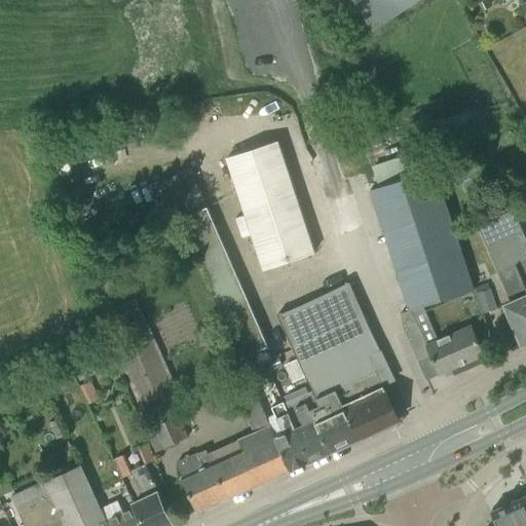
[(351,0),(373,31),(417,0),(351,0)]
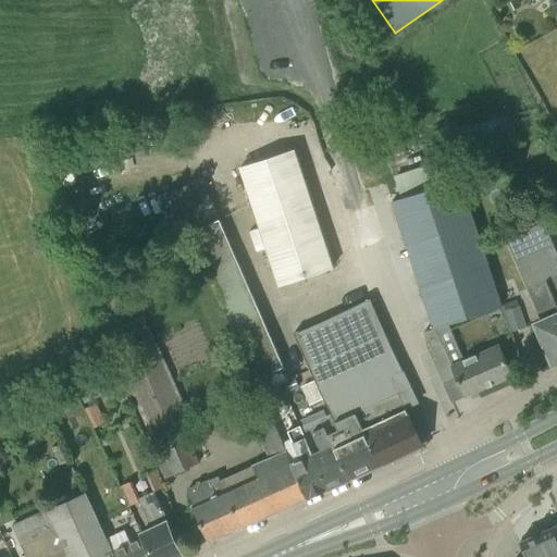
[(515,0),(514,0),(505,5),(509,12),(519,7),(515,0)]
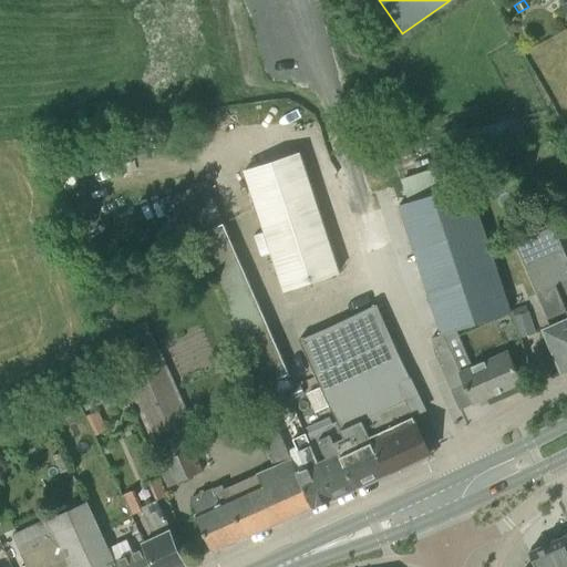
[(477,105),(464,109),(467,123),(482,120),(477,105)]
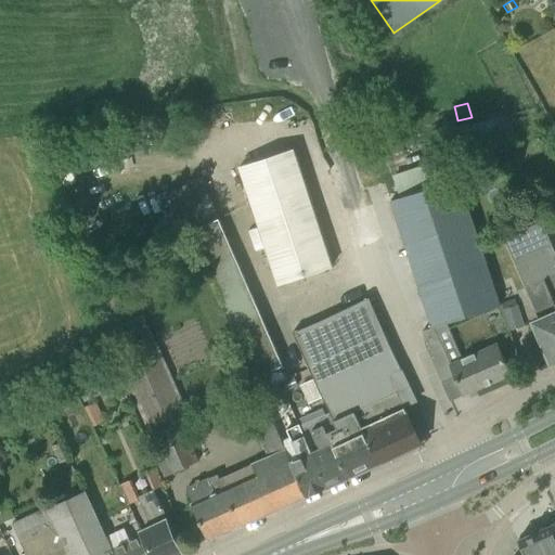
[(240,167),(278,284),(332,266),(293,149),(240,167)]
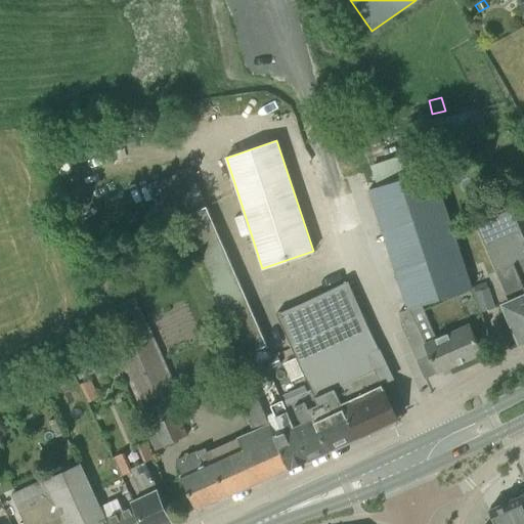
[(472,289),(437,180),(433,168),(368,189),(401,290),(407,309),(409,309),(472,289)]
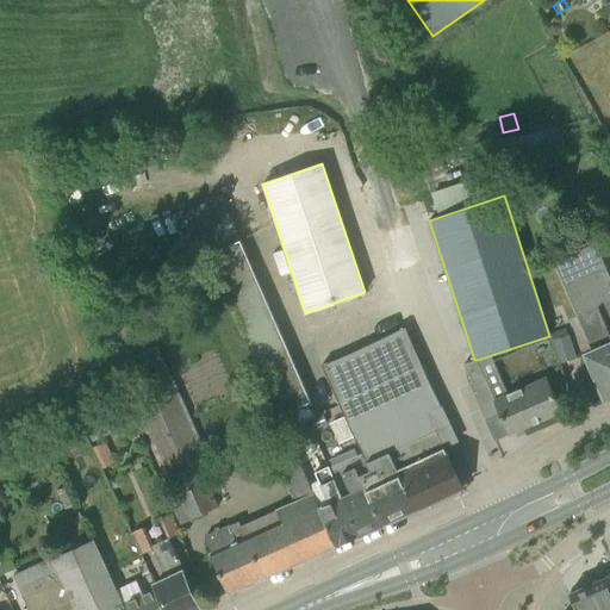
[(311,403),(240,242),(212,253),(279,415),(311,403)]
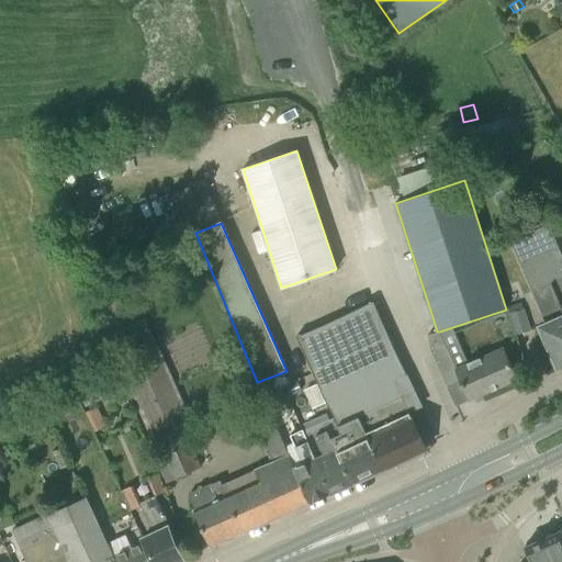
[(534,291),(551,283),(561,308),(561,261),(546,225),(510,240),(534,291)]
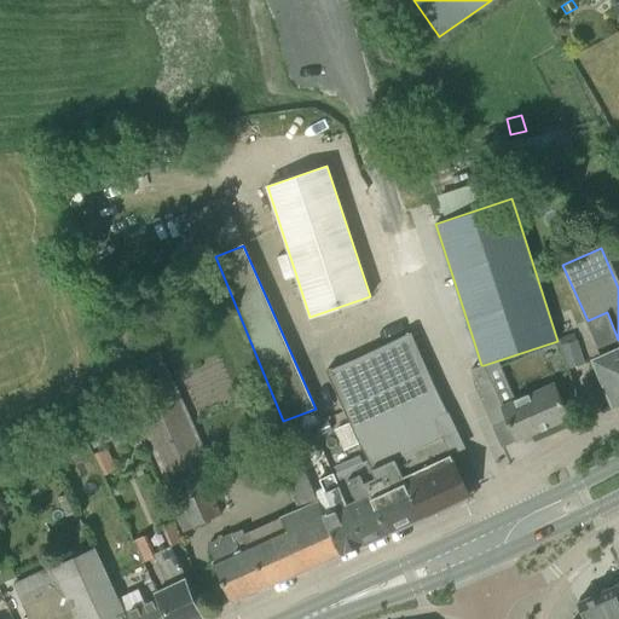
[(588,320),(603,357),(595,360),(614,404),(618,401),(618,403),(618,340),(607,312),(588,320)]
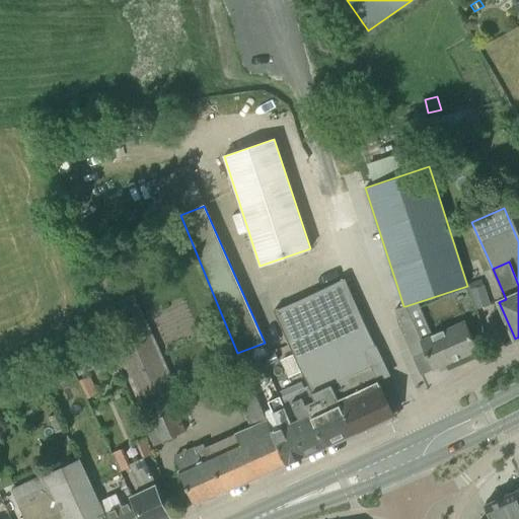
[(346,277),(274,309),(323,418),(323,417),(335,441),(393,415),(371,367),(376,364),(368,347),(376,343),(368,327),(346,277)]
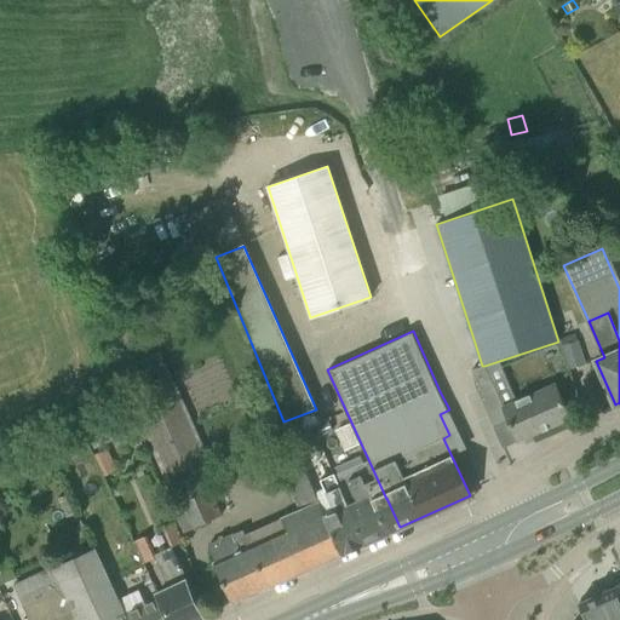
[(584,365),(575,333),(561,338),(570,368),(584,365)]
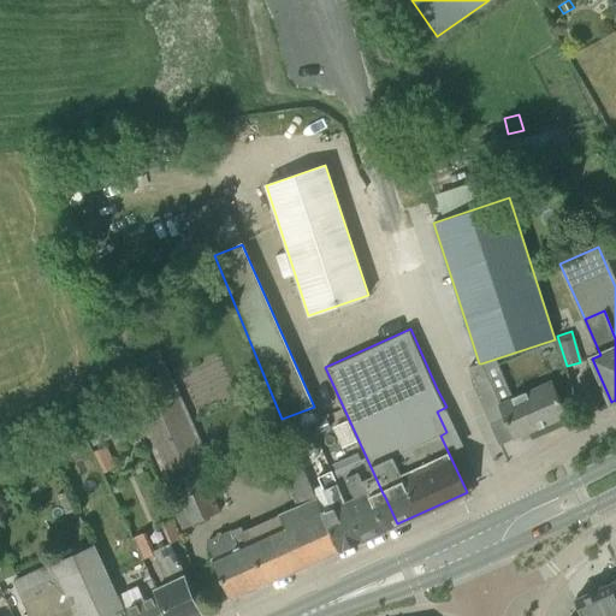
[(178,513),(184,528),(219,511),(200,469),(211,465),(159,350),(117,368),(170,484),(172,483),(184,510),(178,513)]
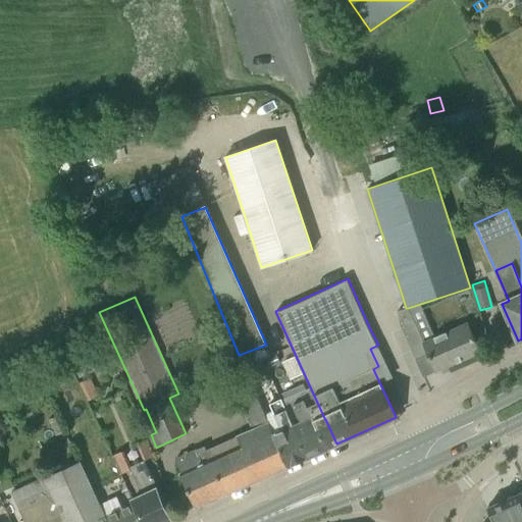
[(406,308),(397,311),(400,325),(415,359),(427,354),(435,372),(481,352),(472,333),(467,322),(434,335),(423,341),(414,320),(409,308),(406,308)]
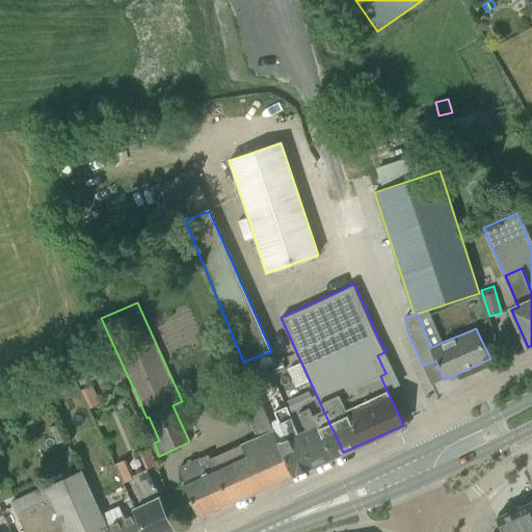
[(491,328),(485,331),(494,350),(498,348),(491,328)]
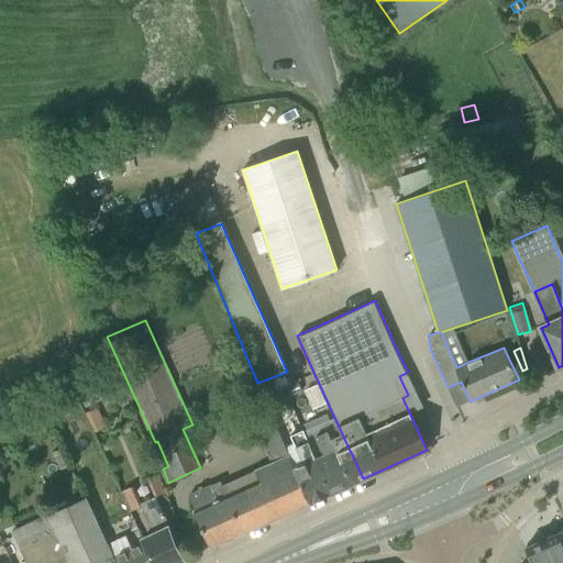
[(103,377),(76,390),(85,410),(113,397),(103,377)]
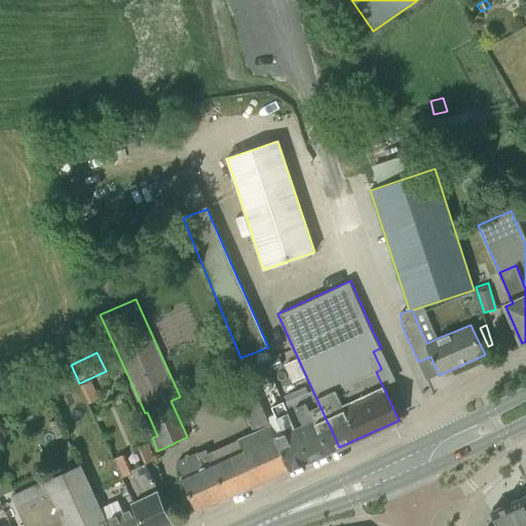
[(278,359),(268,364),(271,371),(282,367),(278,359)]
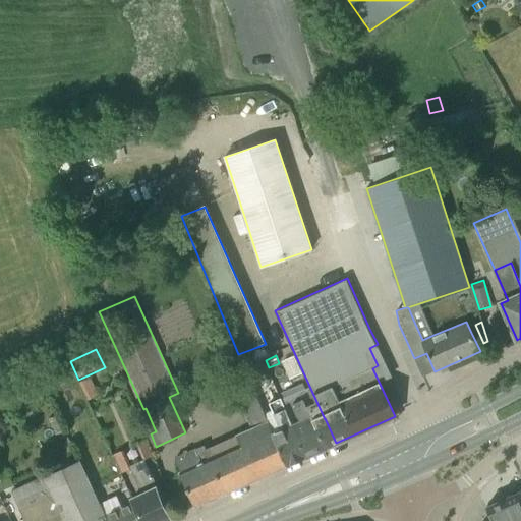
[(257,416),(264,413),(246,377),(230,384),(250,427),(236,435),(240,445),(201,462),(195,449),(175,458),(181,472),(179,473),(186,488),(195,507),(282,467),(257,416)]
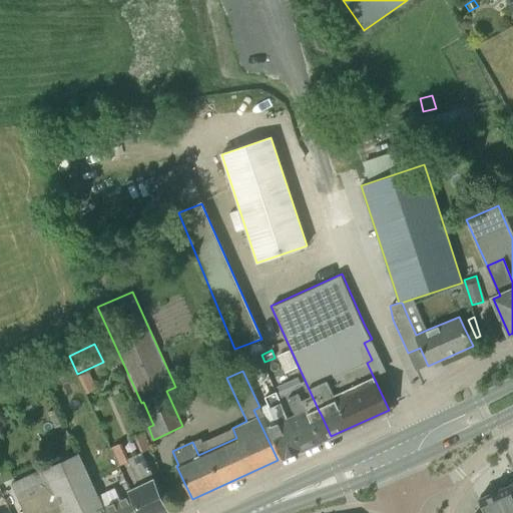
[(295,387),(277,395),(280,400),(279,400),(302,449),(320,441),(295,387)]
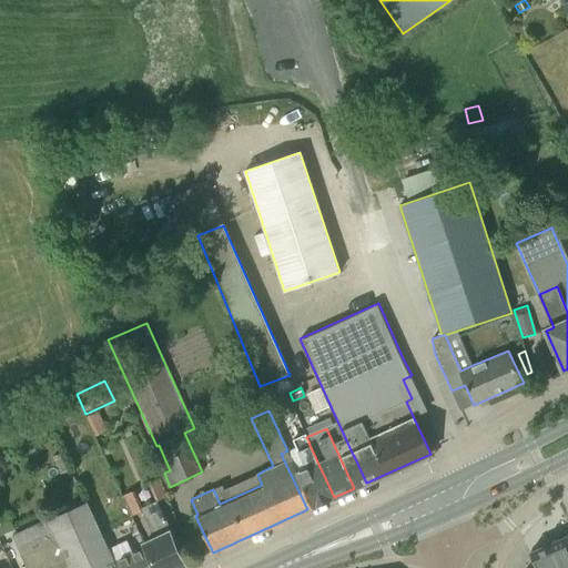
[(287,452),(287,450),(281,454),(307,509),(334,497),(308,443),(310,443),(306,437),(305,434),(293,440),(296,448),(287,452)]
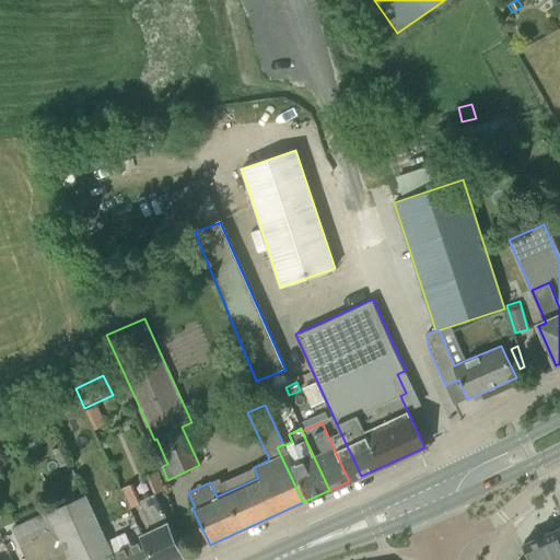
[(142,536),(143,539),(153,559),(175,559),(182,557),(167,525),(170,525),(154,493),(139,501),(152,531),(142,536)]
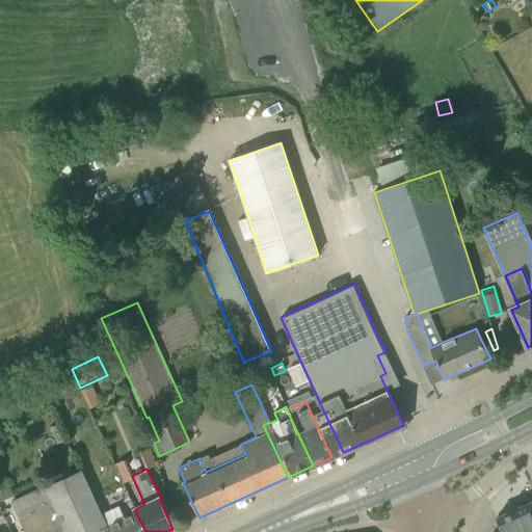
[(25,531),(108,531),(107,528),(101,514),(81,472),(12,503),(25,531)]
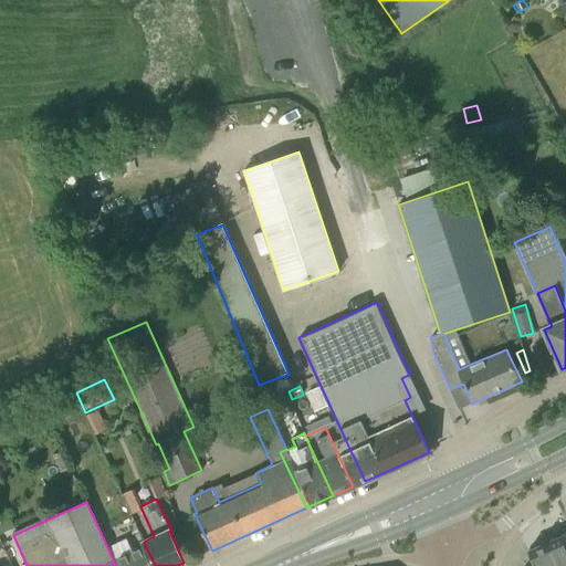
[(0,533),(13,527),(4,507),(0,509),(0,533)]
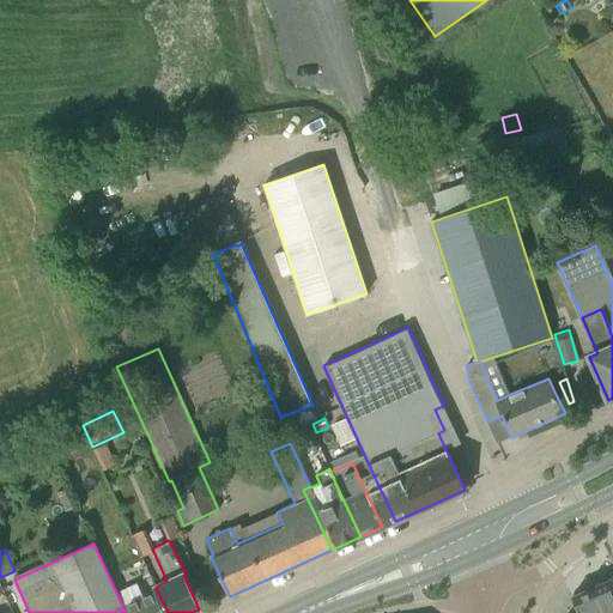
[(612,612),(612,577),(604,582),(602,580),(583,588),(584,590),(572,596),(575,602),(571,604),(576,612),(580,612),(612,612)]
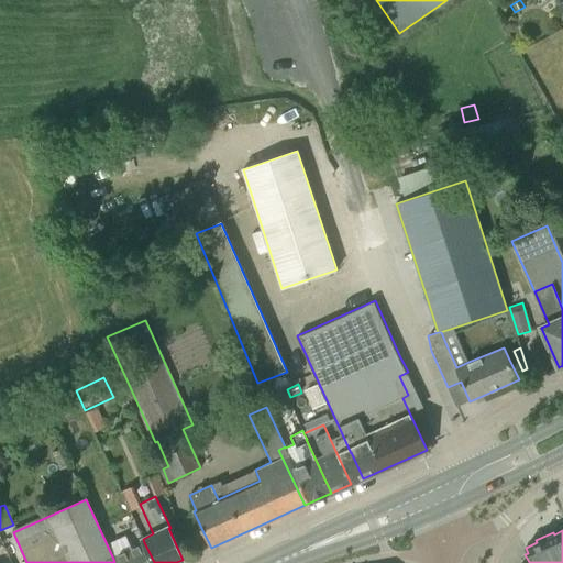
[(154,562),(144,542),(131,548),(125,536),(107,544),(113,559),(114,562),(154,562)]
